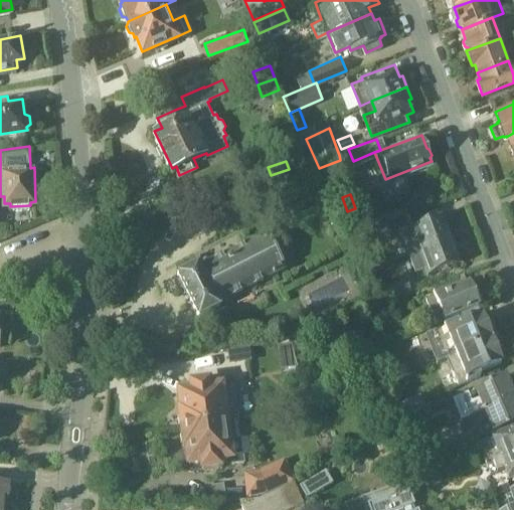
[(409,251),(420,247),(452,236),(447,221),(444,223),(440,214),(400,228),(409,251)]
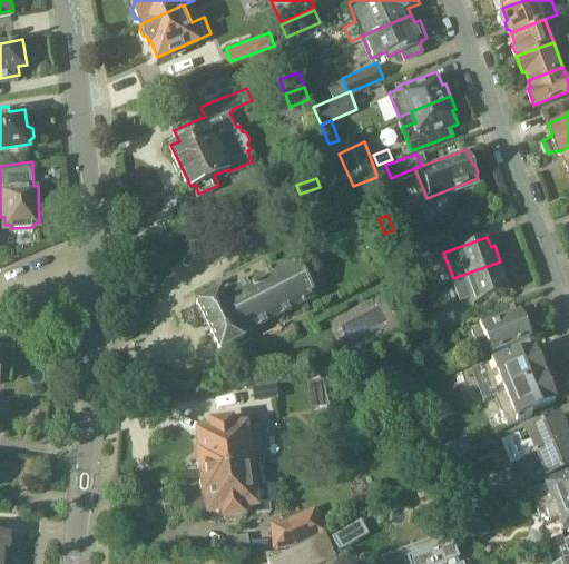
[(413,266),(432,259),(427,244),(408,250),(413,266)]
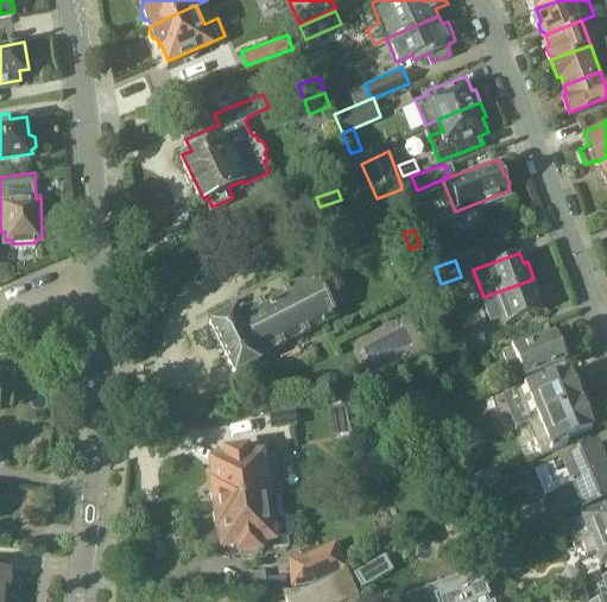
[(265,352),(339,314),(316,270),(238,311),(235,308),(212,319),(238,371),(266,355),(265,352)]
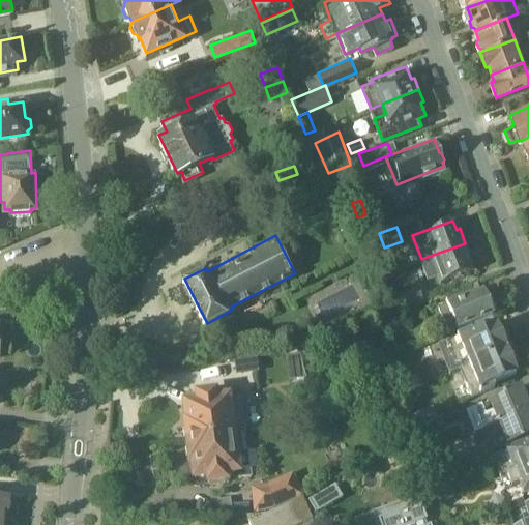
[(471,258),(465,243),(433,255),(421,259),(428,278),(440,272),(442,280),(471,269),(467,260),(471,258)]
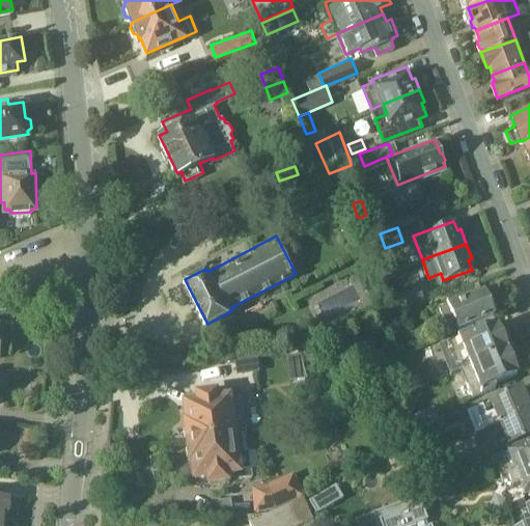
[(419,284),(401,291),(407,306),(424,299),(419,284)]
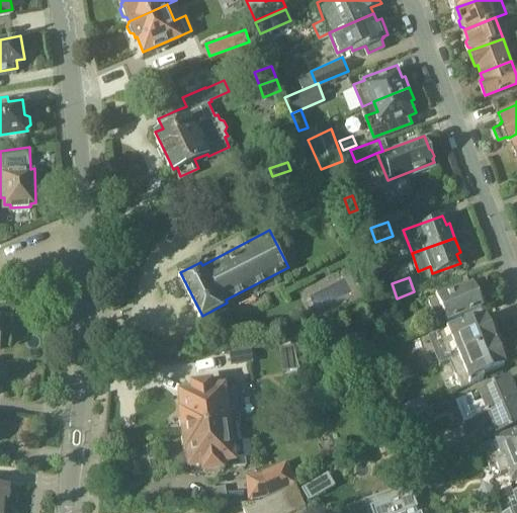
[(482,306),(488,303),(483,289),(477,292),(472,282),(453,290),(452,286),(429,295),(440,324),(459,316),(483,307),(482,306)]
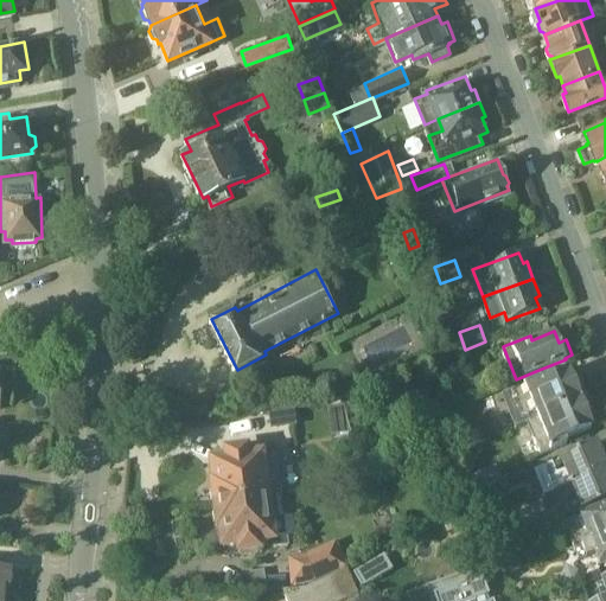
[(528,419),(528,420),(588,394),(580,375),(573,378),(566,359),(538,370),(516,379),(518,384),(502,390),(516,423),(528,419)]
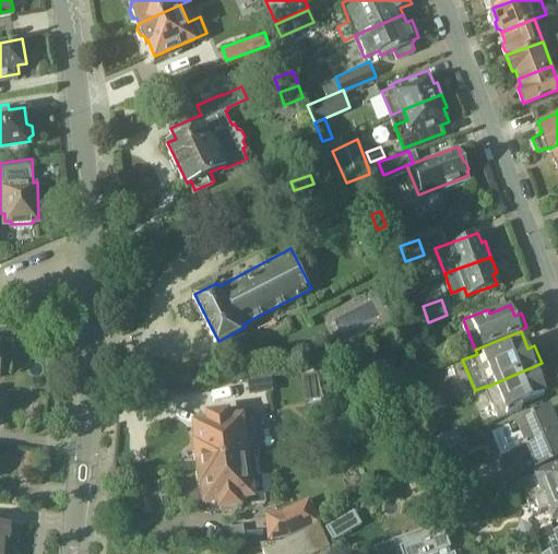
[(248,354),(244,355),(242,355),(240,357),(239,360),(240,362),(241,364),(244,365),(247,366),(250,365),(252,363),(253,361),(252,357),(251,355),(248,354)]
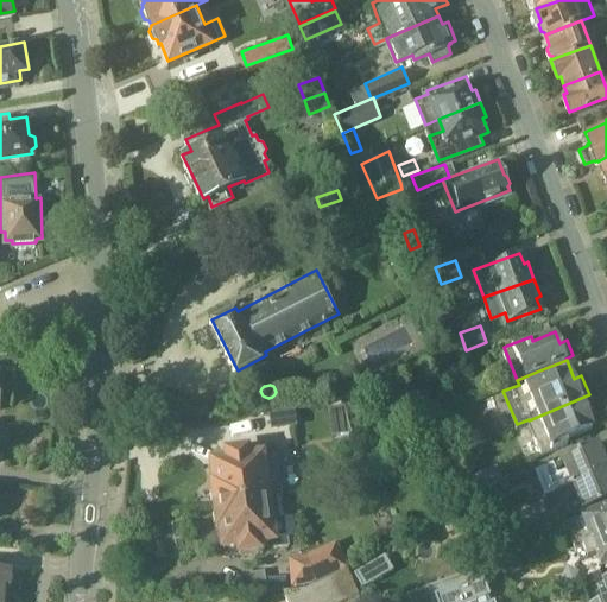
[(589,394),(529,420),(542,451),(569,441),(567,436),(593,425),(589,416),(596,413),(589,394)]
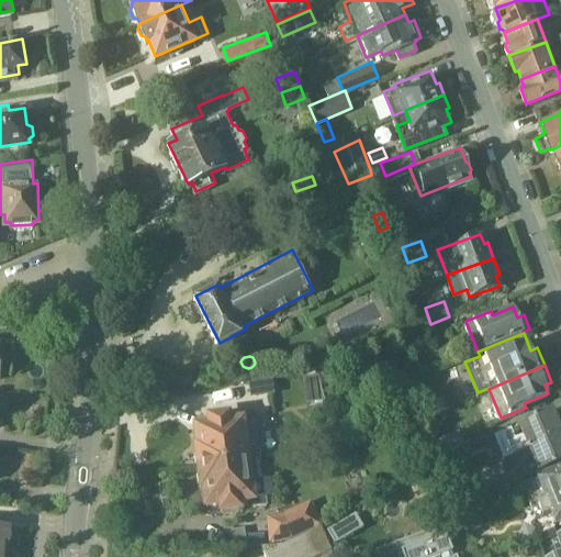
[(275,375),(250,378),(251,390),(276,387),(275,375)]
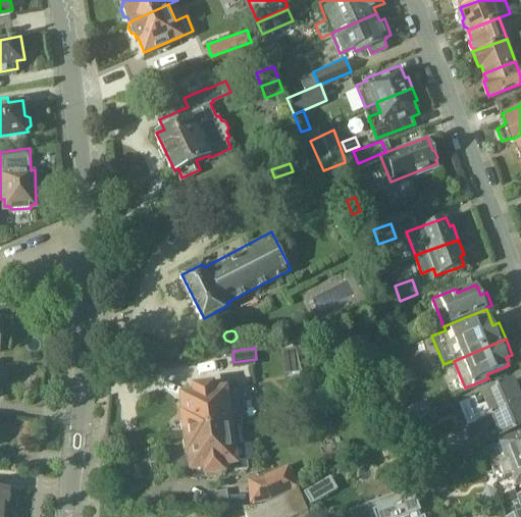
[(412,367),(397,373),(401,382),(416,376),(412,367)]
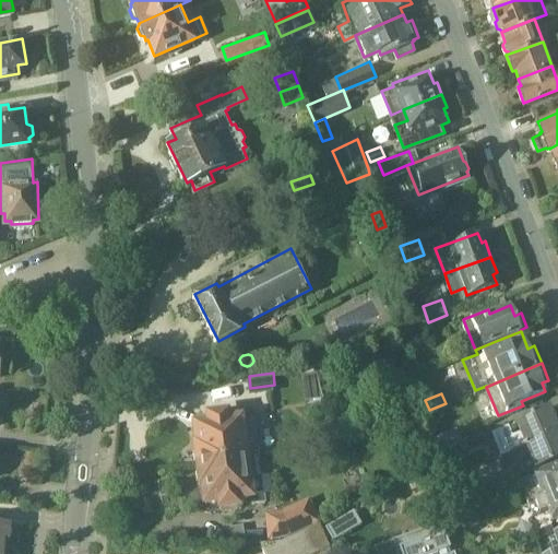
[(491,428),(502,452),(503,452),(557,428),(557,423),(556,420),(557,420),(557,404),(551,408),(550,404),(517,419),(521,428),(513,432),(509,422),(491,428)]
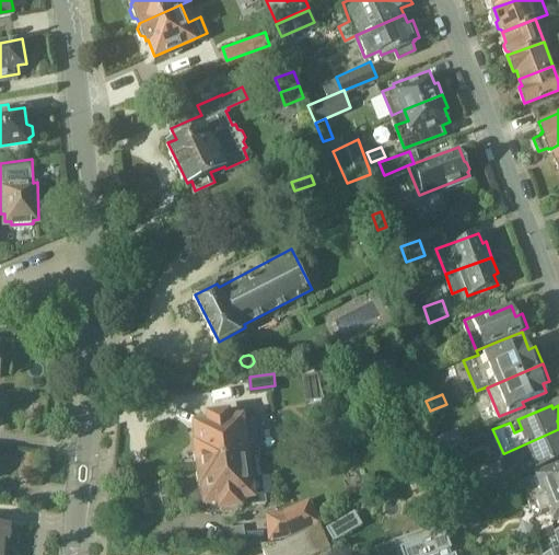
[(199,457),(199,462),(259,453),(257,432),(258,432),(256,414),(242,416),(242,415),(229,417),(228,411),(209,413),(210,418),(196,420),(199,439),(197,440),(197,443),(195,447),(196,454),(199,457)]
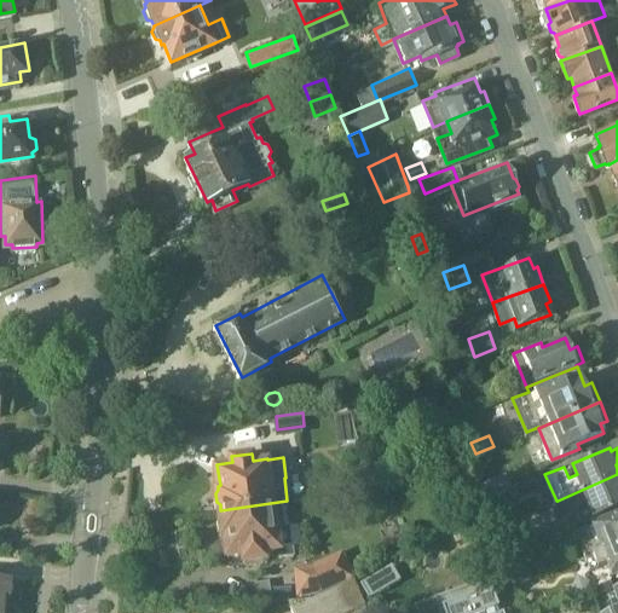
[(449,456),(435,463),(445,478),(457,470),(449,456)]
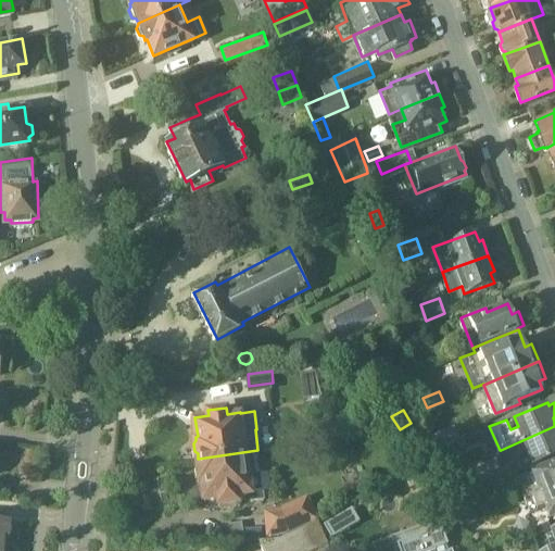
[(454,423),(430,434),(436,447),(449,441),(461,436),(454,423)]
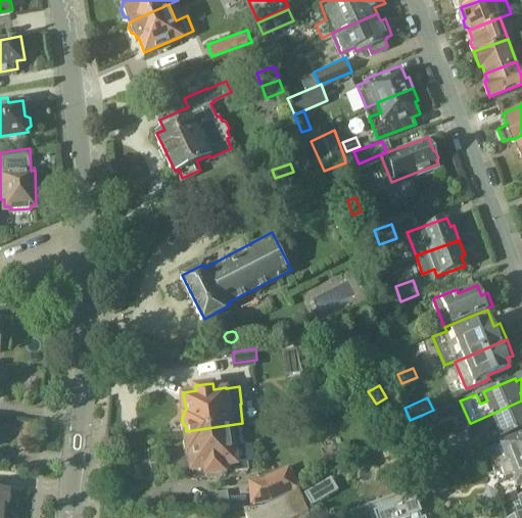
[(472,436),(476,434),(487,430),(491,439),(521,425),(521,401),(471,423),(470,423),(467,424),(472,436)]
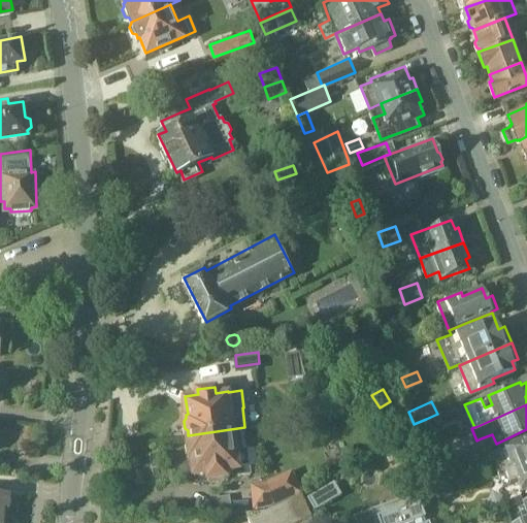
[(397,433),(407,429),(402,419),(393,423),(397,433)]
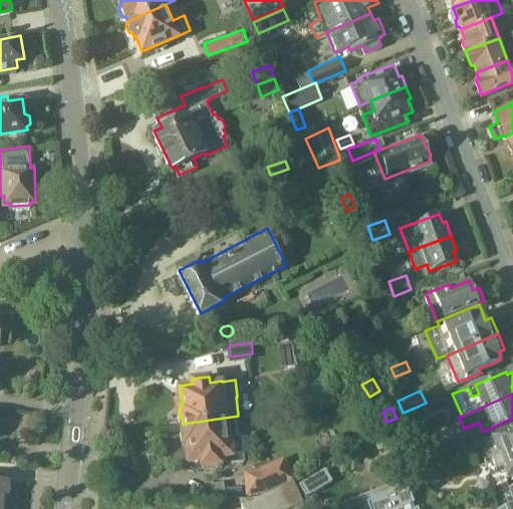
[(424,430),(415,408),(403,413),(412,435),(424,430)]
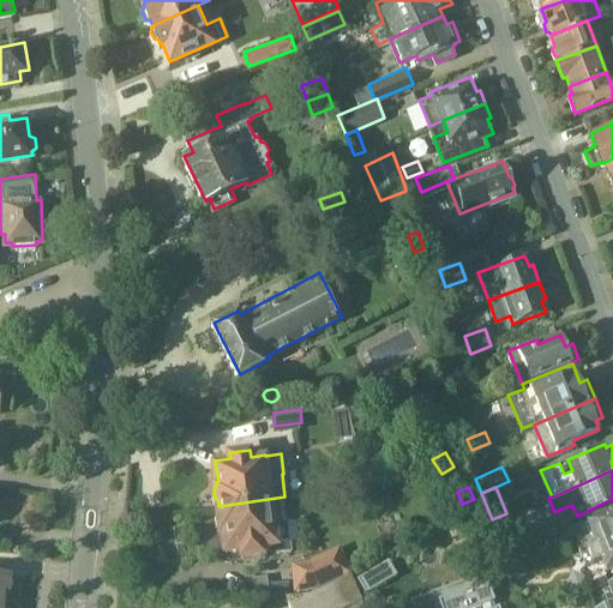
[(287,518),(284,497),(218,506),(218,507),(217,511),(217,519),(221,522),(222,525),(224,527),(227,547),(242,545),(244,553),(263,551),(262,542),(276,541),(277,551),(293,548),(289,517),(287,518)]
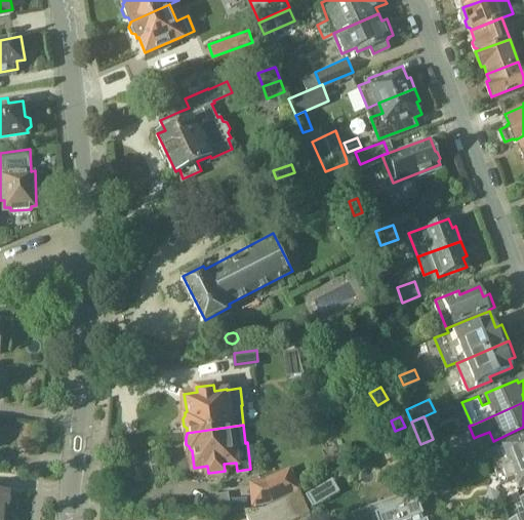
[(491,457),(496,471),(523,457),(523,433),(502,442),(488,448),(491,457)]
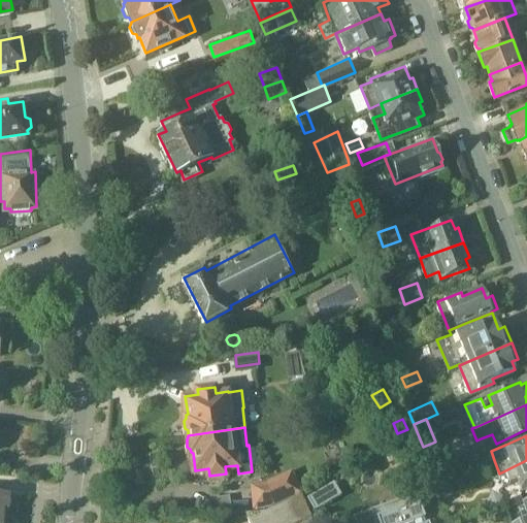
[(526,460),(499,474),(503,484),(519,478),(523,488),(526,487),(526,460)]
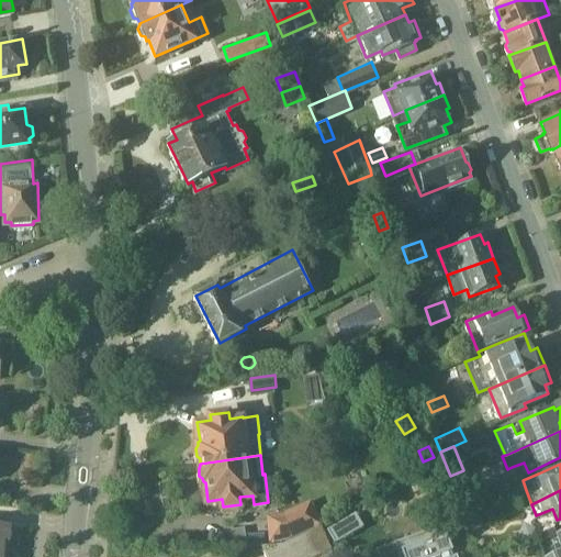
[(323,523),(312,497),(283,510),(266,512),(270,541),(282,539),(321,522),(322,523),(323,523)]
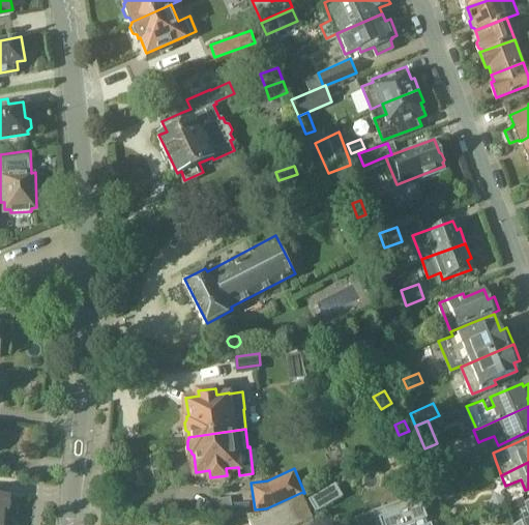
[(440,485),(445,497),(457,492),(451,479),(440,485)]
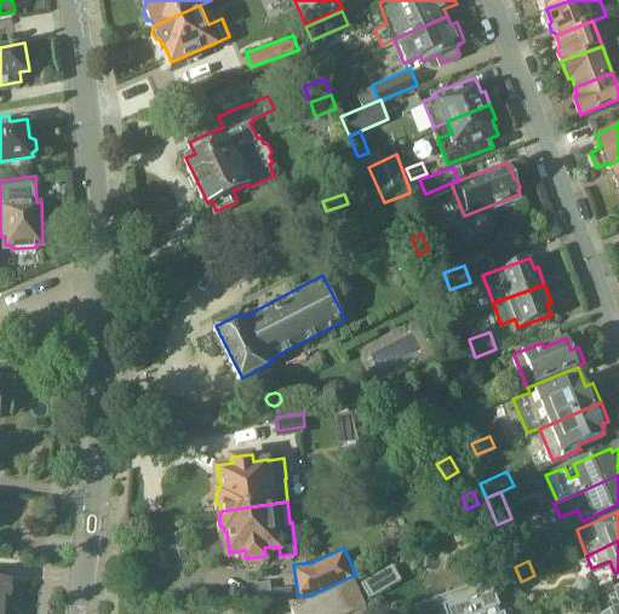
[(393,562),(361,580),(370,595),(402,577),(393,562)]
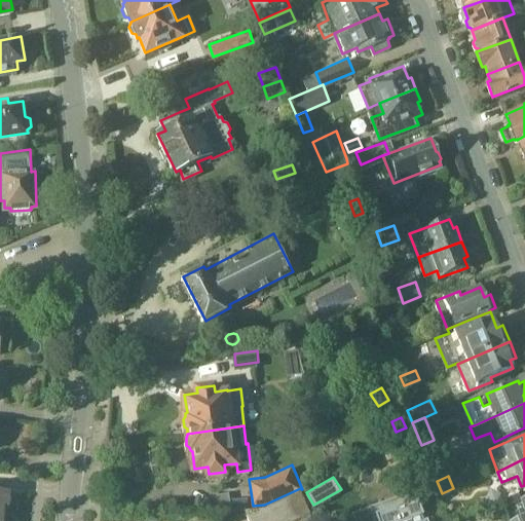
[(253,506),(245,507),(251,520),(282,520),(309,509),(301,489),(300,488),(264,505),(253,506)]
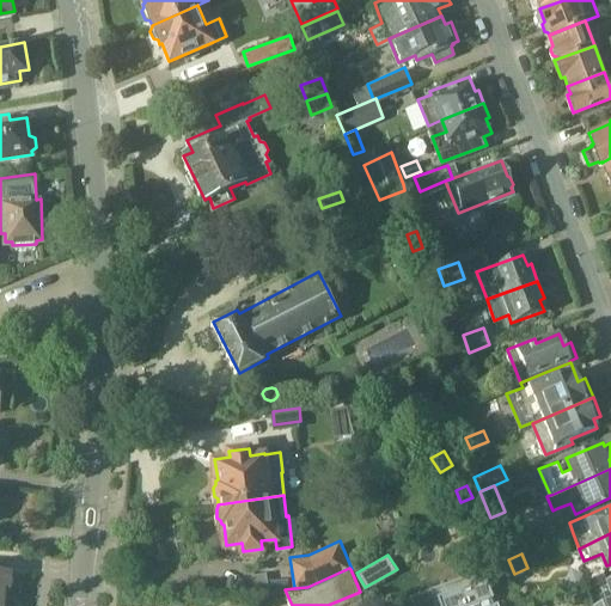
[(482,568),(410,594),(414,605),(496,605),(494,605),(489,592),(490,592),(482,568)]
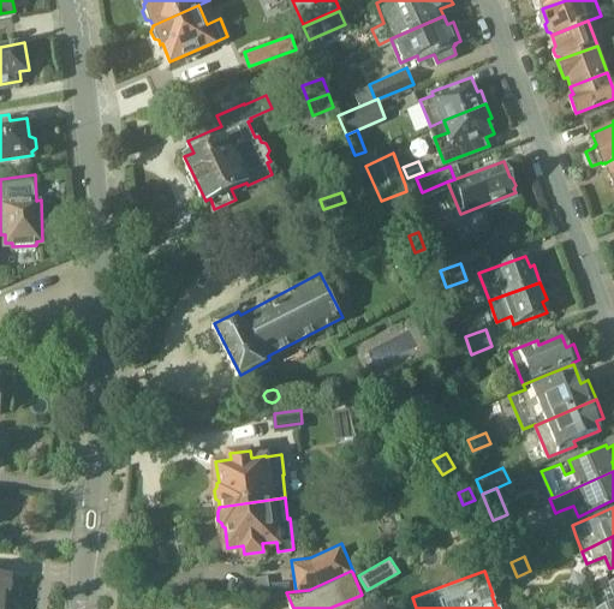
[(0,608),(3,608),(5,589),(10,589),(11,574),(0,572),(0,608)]
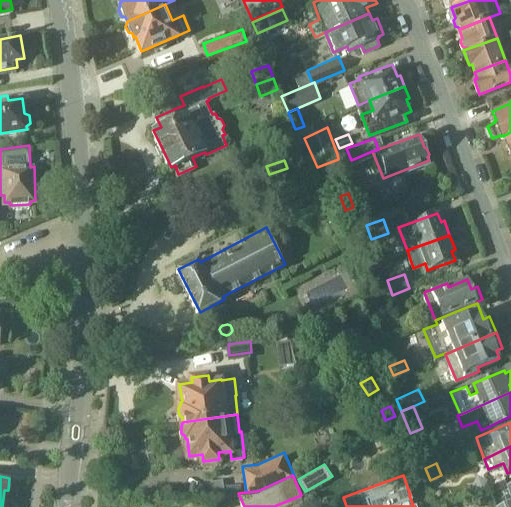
[(492,491),(508,484),(506,477),(489,483),(492,491)]
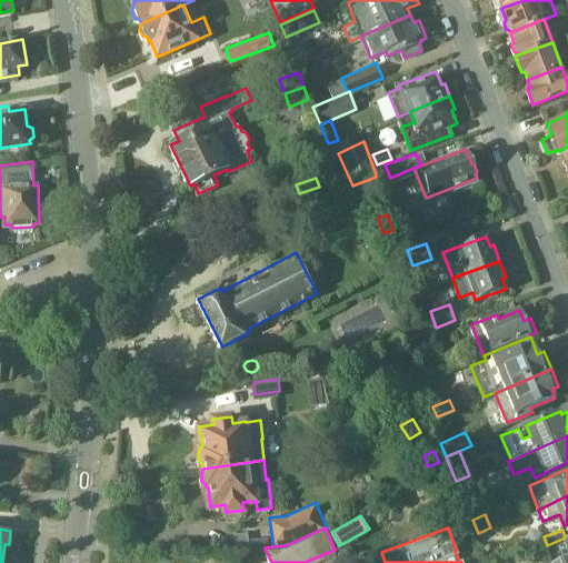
[(567,555),(547,562),(567,562),(567,538),(566,538),(567,542),(567,555)]
